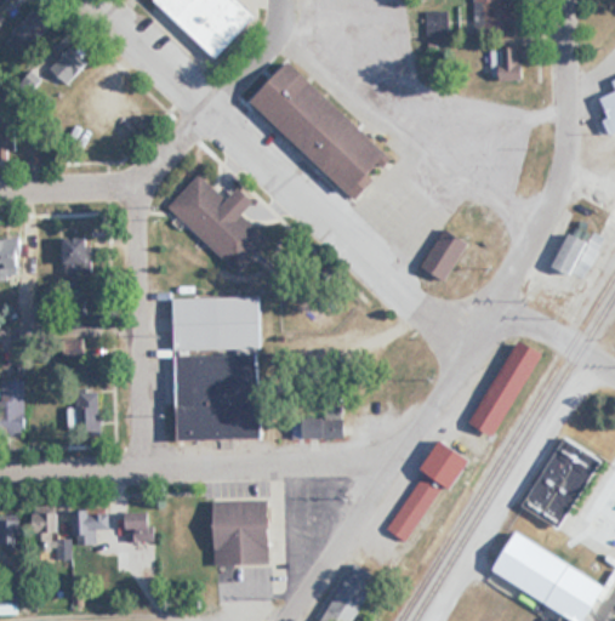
[(152,0),(211,57),(251,16),(235,0),(152,0)]
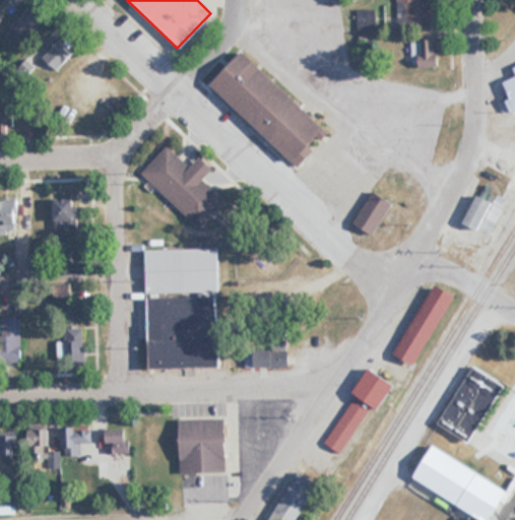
[(425,0),(391,0),(392,25),(425,25),(425,0)]
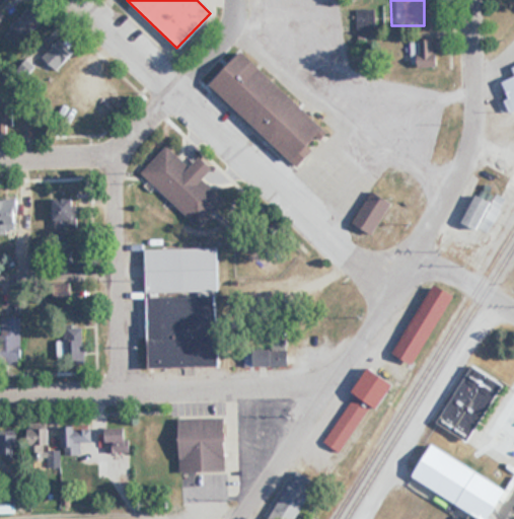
[(0,31),(13,47),(41,23),(27,8),(0,31)]
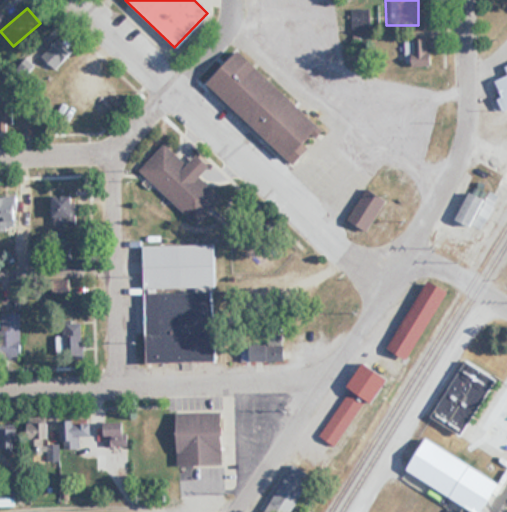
[(49,67),(67,54),(53,33),(34,46),(49,67)]
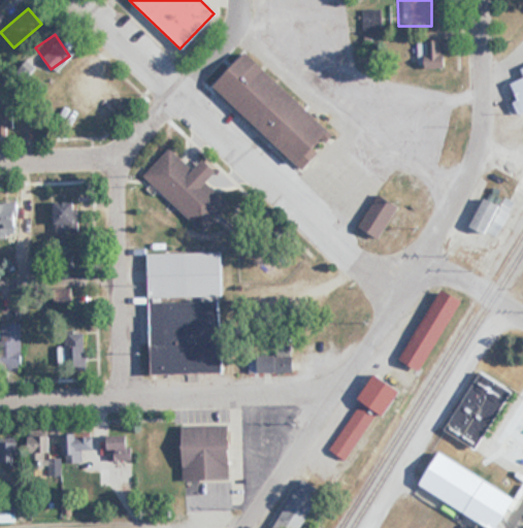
[(406,69),(443,66),(442,40),(404,42),(406,69)]
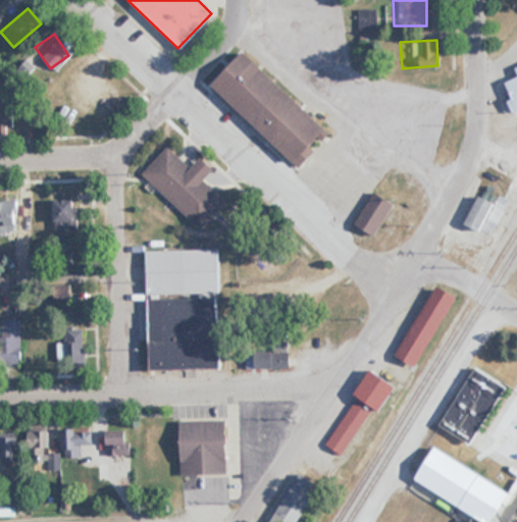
[(328,132),(241,51),(209,86),(297,165),(328,132)]
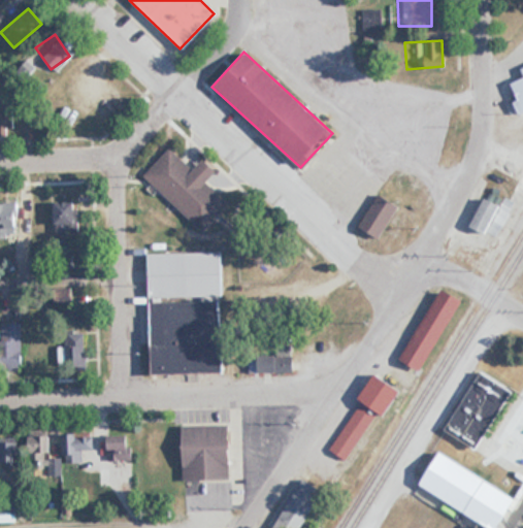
[(522,109),(522,65),(518,67),(522,77),(508,84),(515,100),(511,101),(516,113),(522,109)]
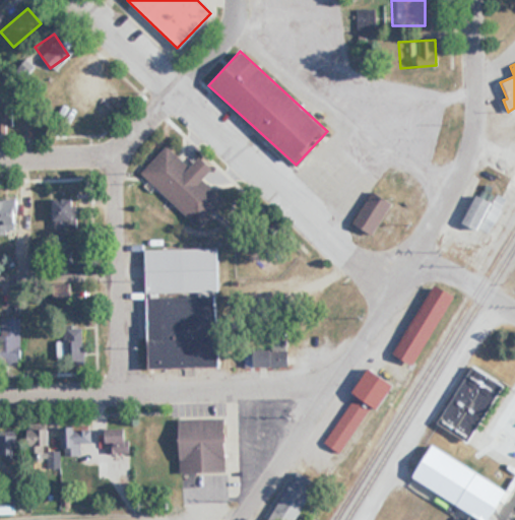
[(10,98),(0,96),(0,129),(10,130),(10,98)]
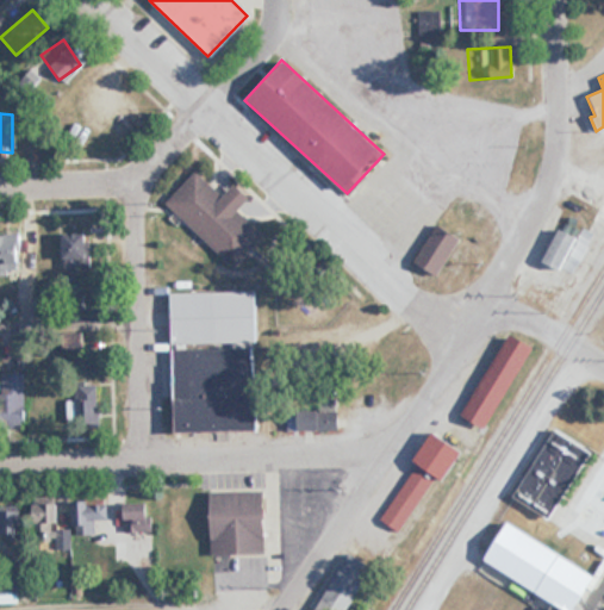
[(161,203),(230,267),(260,236),(235,211),(247,197),(232,184),(219,197),(192,170),(161,203)]
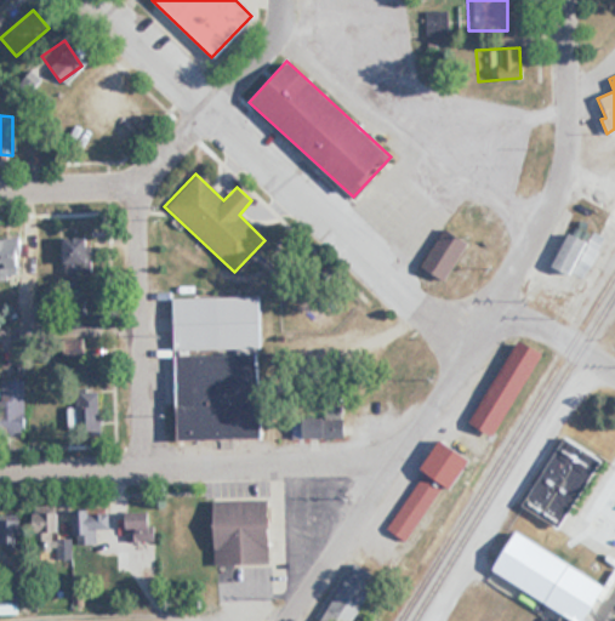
[(417,265),(442,281),(466,244),(442,227),(417,265)]
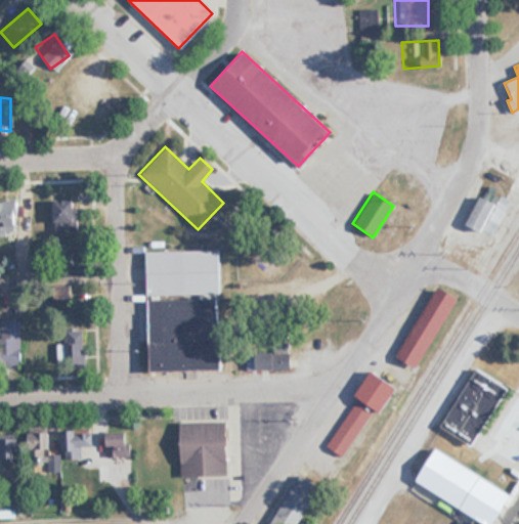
[(479,231),(493,204),(477,195),(463,223),(479,231)]
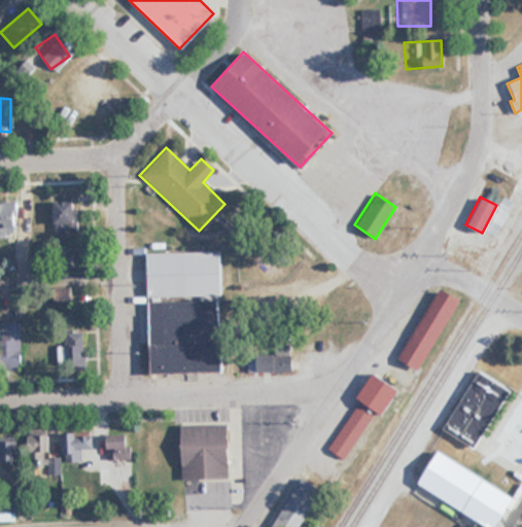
[(73,232),(73,201),(50,201),(50,232),(73,232)]
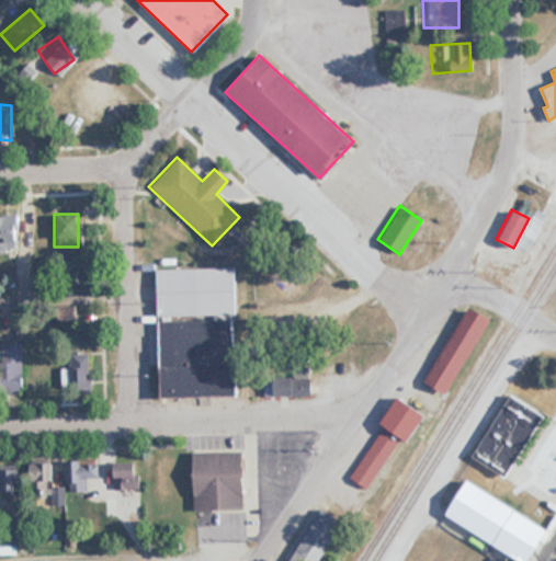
[(15,216),(0,215),(0,251),(15,252),(15,216)]
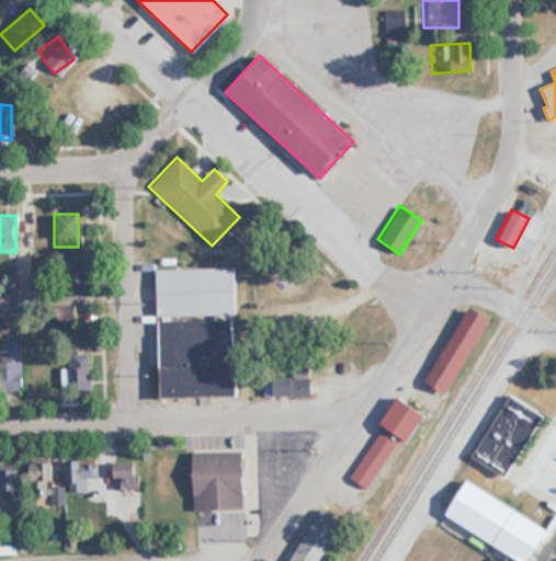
[(155,270),(157,398),(234,396),(231,318),(233,318),(231,267),(155,270)]
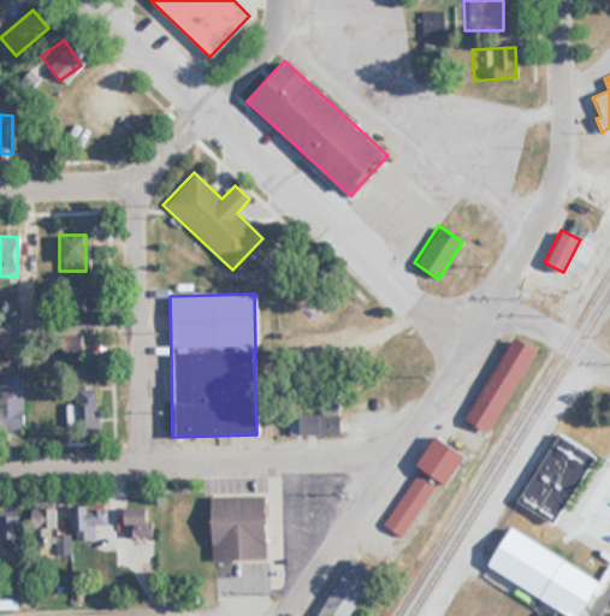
[(71,356),(70,337),(51,338),(52,357),(71,356)]
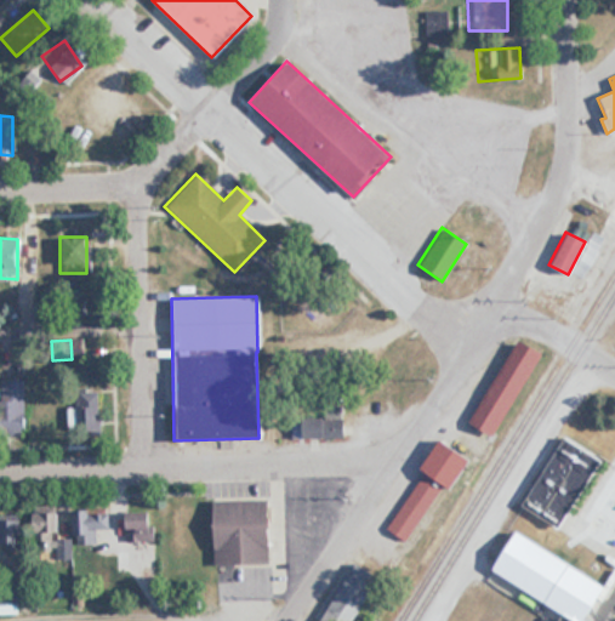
[(541,353),(517,340),(470,422),(494,437),(541,353)]
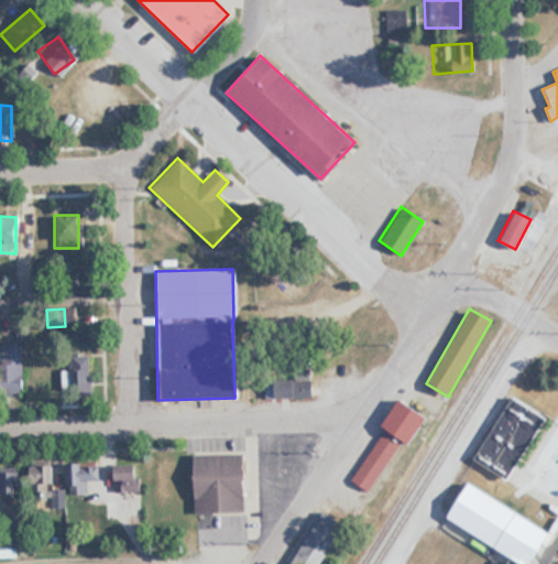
[(19,345),(0,346),(0,388),(19,388),(19,345)]
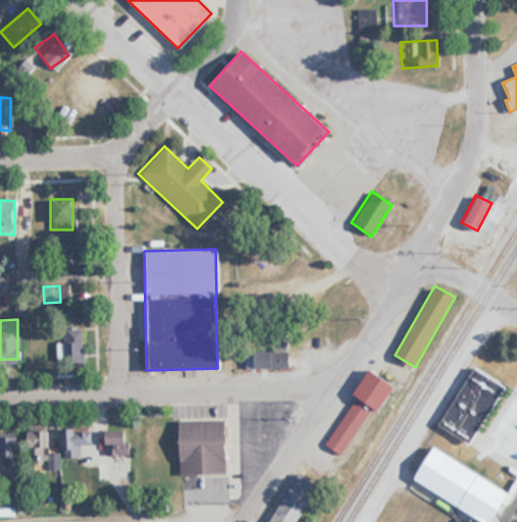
[(287,368),(287,352),(250,352),(250,368),(287,368)]
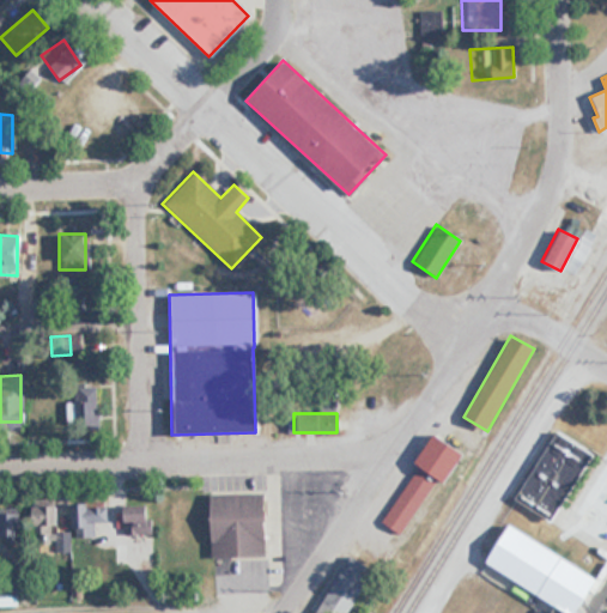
[(378,522),(399,535),(436,478),(445,484),(469,448),(439,428),(378,522)]
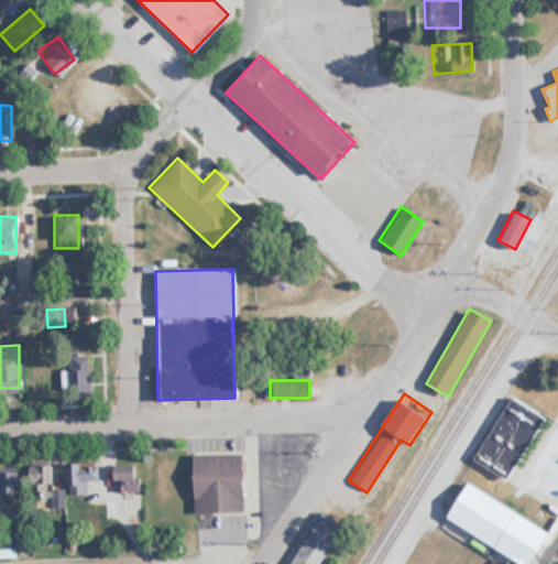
[(467,457),(507,480),(544,416),(504,393),(467,457)]
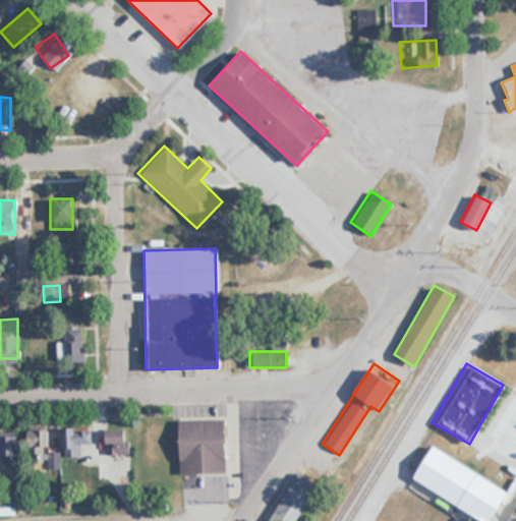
[(224,474),(224,420),(178,420),(178,474),(224,474)]
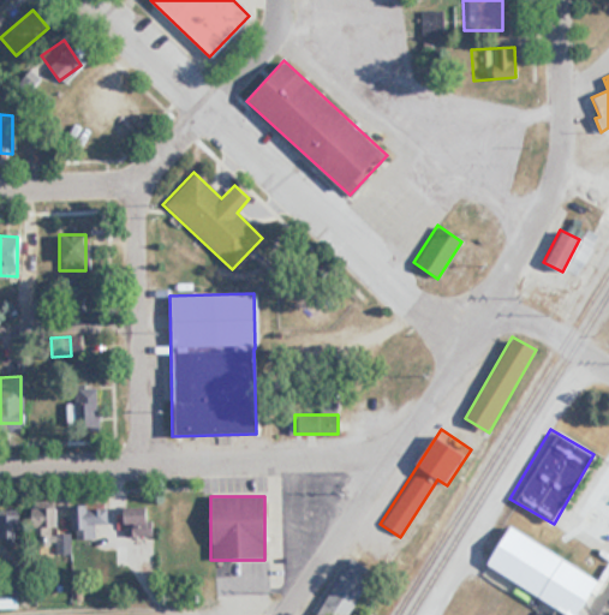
[(106,524),(105,503),(67,505),(69,541),(91,539),(91,525),(106,524)]
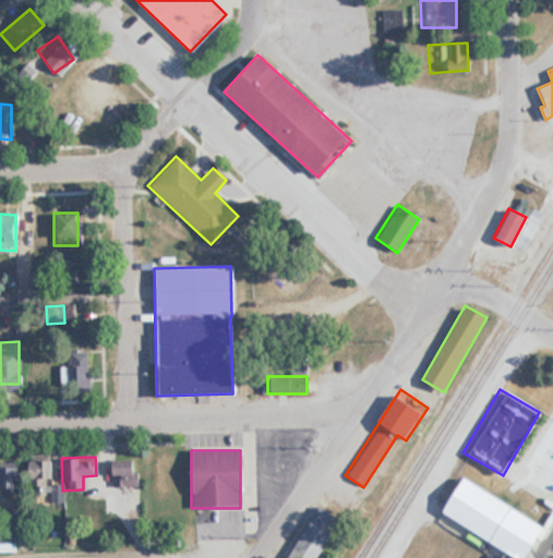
[(44,487),(44,461),(25,461),(25,487),(44,487)]
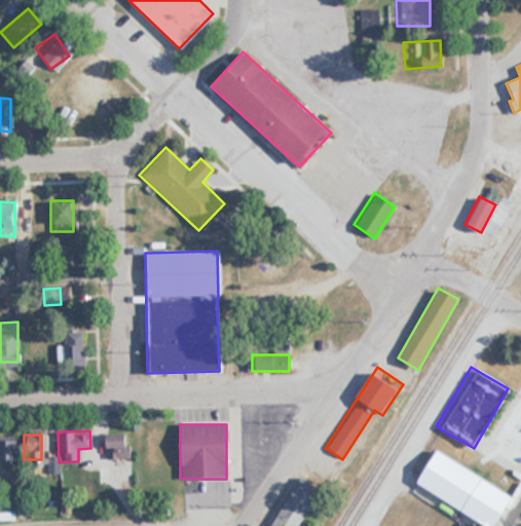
[(104,435),(104,467),(125,467),(125,435),(104,435)]
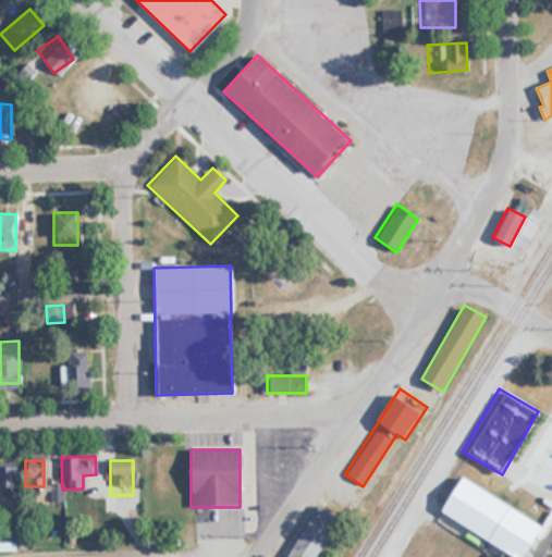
[(14,467),(0,467),(0,489),(2,489),(2,494),(14,494),(14,467)]
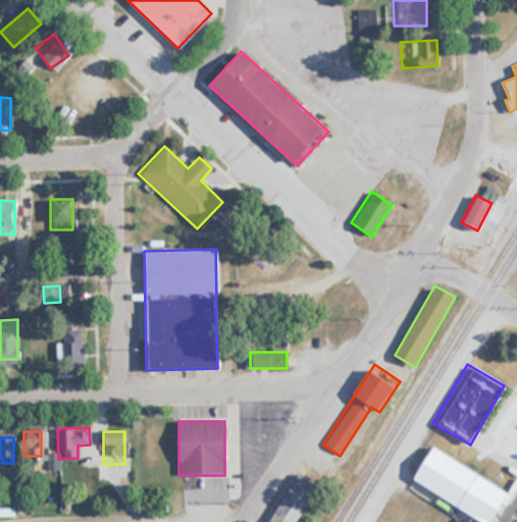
[(411,479),(460,507),(478,474),(429,447),(411,479)]
